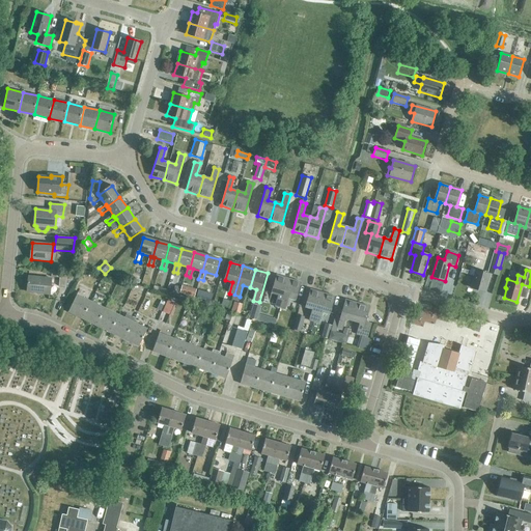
[(484,292),(490,274),(476,271),(471,288),(484,292)]
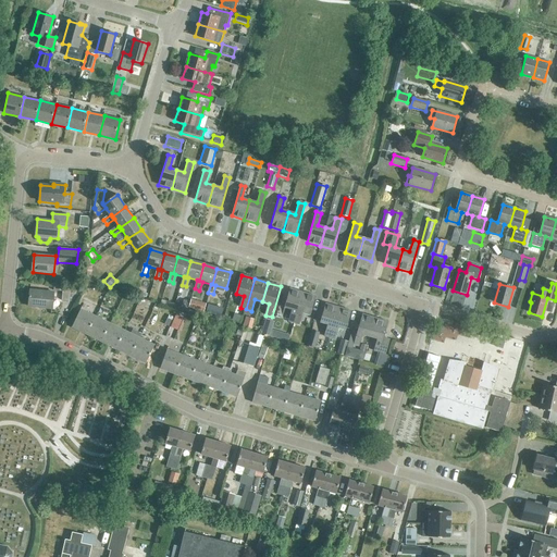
[(71,288),(63,287),(61,300),(70,301),(71,288)]
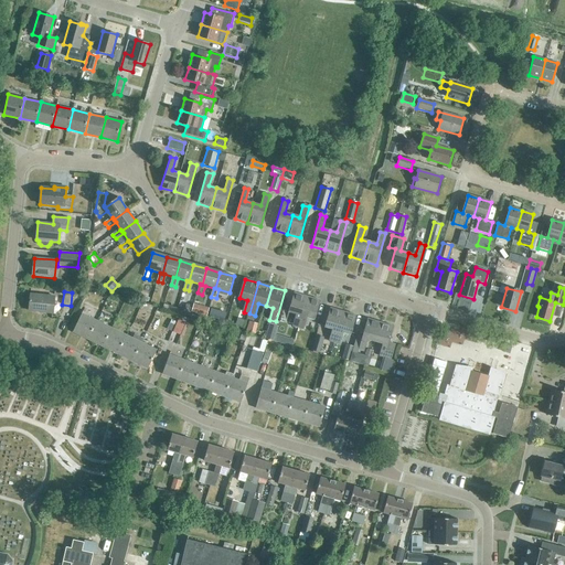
[(298,328),(307,297),(294,294),(288,312),(296,315),(292,327),(298,328)]
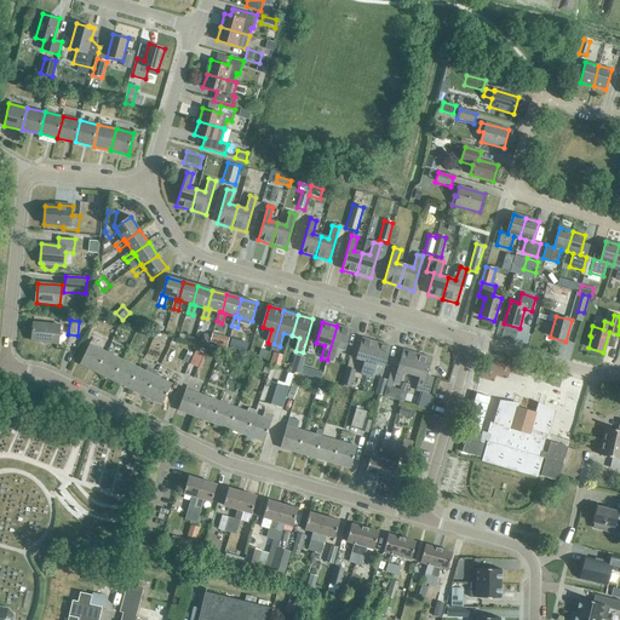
[(58,344),(59,326),(34,323),(32,342),(58,344)]
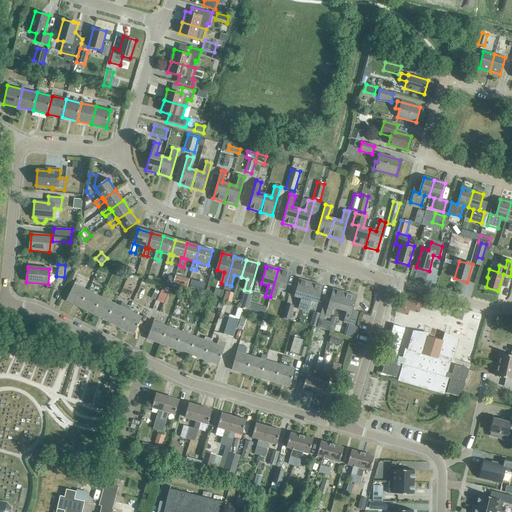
[(278,269),(270,297),(275,299),(278,288),(285,290),(290,273),(278,269)]
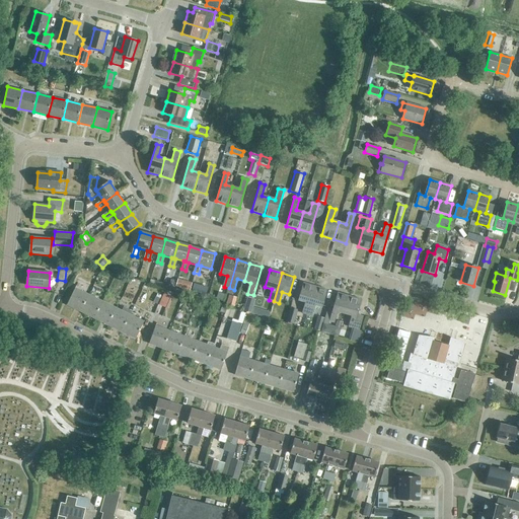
[(118,285),(126,289),(129,283),(121,279),(118,285)]
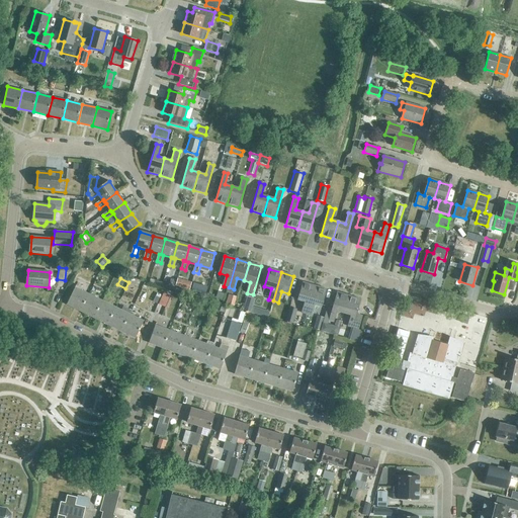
[(178,278),(178,286),(192,287),(193,279),(178,278)]
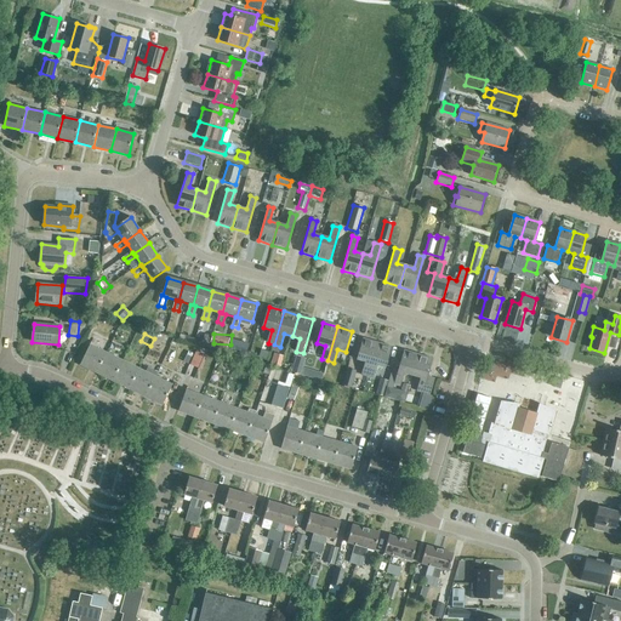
[(368,377),(377,343),(363,339),(357,359),(365,362),(362,375),(368,377)]
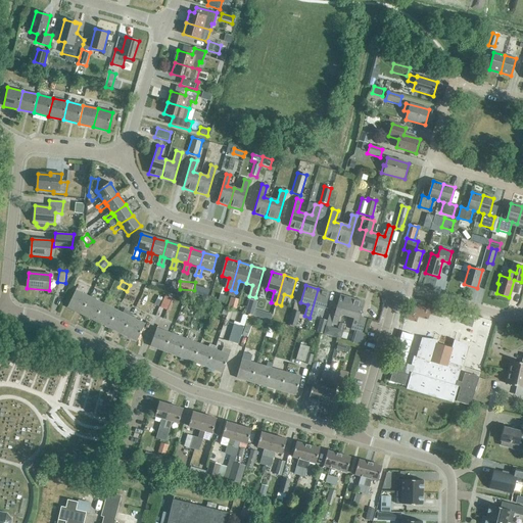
[(318,289),(310,318),(315,319),(318,307),(325,310),(330,292),(318,289)]
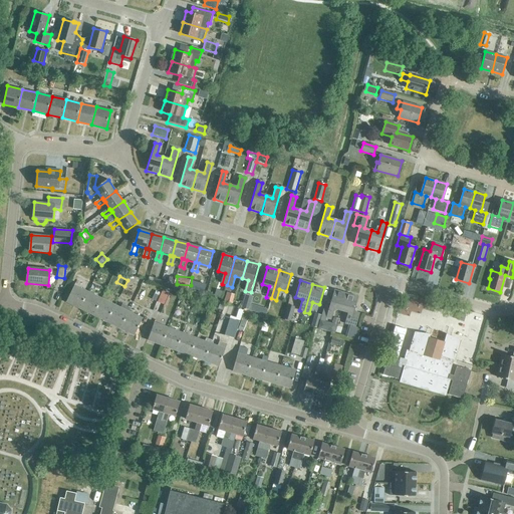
[(80,309),(88,293),(75,286),(67,302),(80,309)]
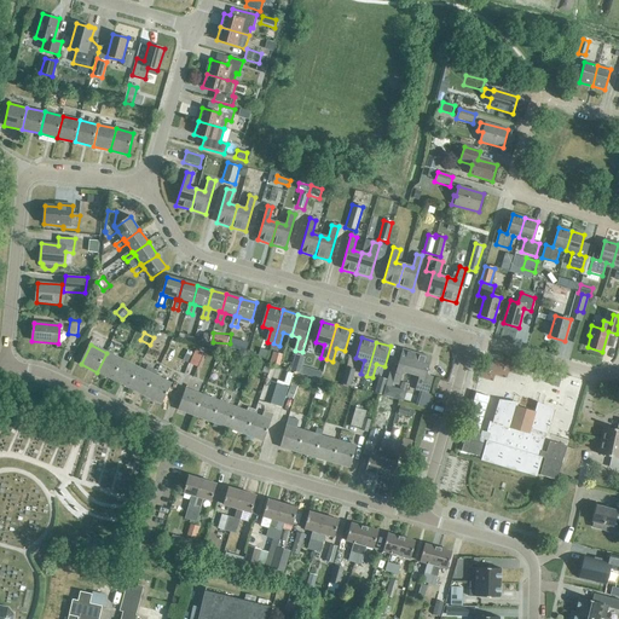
[(180,350),(171,345),(163,359),(173,364),(180,350)]
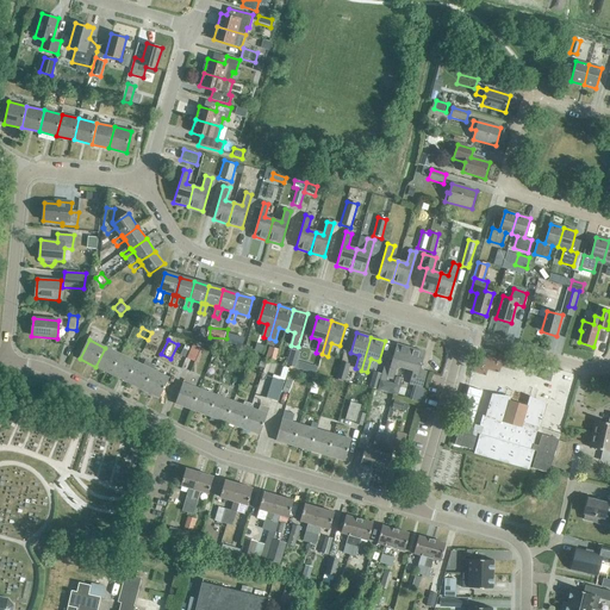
[(405,369),(411,348),(397,344),(387,378),(393,380),(398,367),(405,369)]
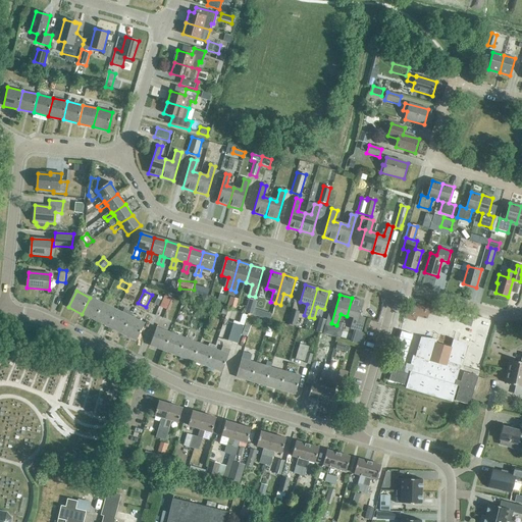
[(166,309),(171,298),(164,296),(159,307),(166,309)]
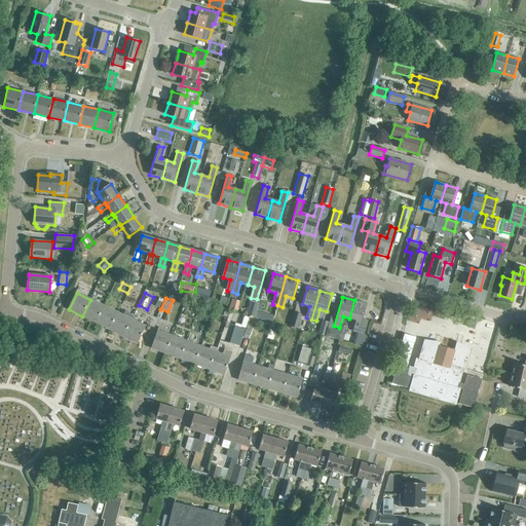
[(229,310),(237,313),(240,302),(232,299),(229,310)]
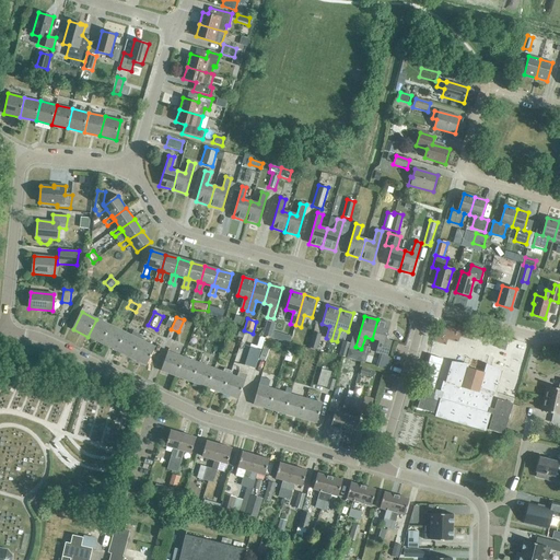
[(102,343),(112,326),(96,319),(88,337),(102,343)]
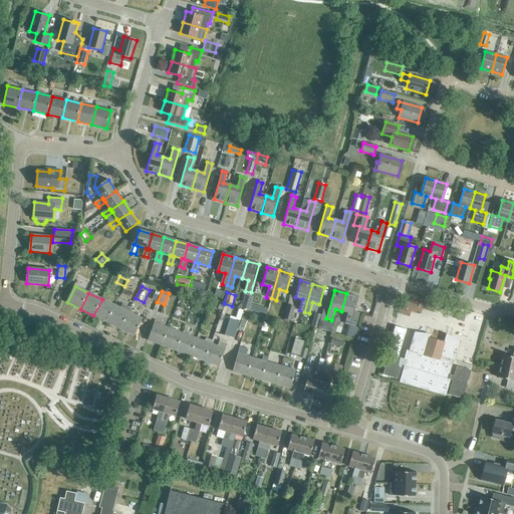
[(346,293),(341,311),(348,313),(345,323),(356,327),(360,313),(354,312),(358,297),(346,293)]
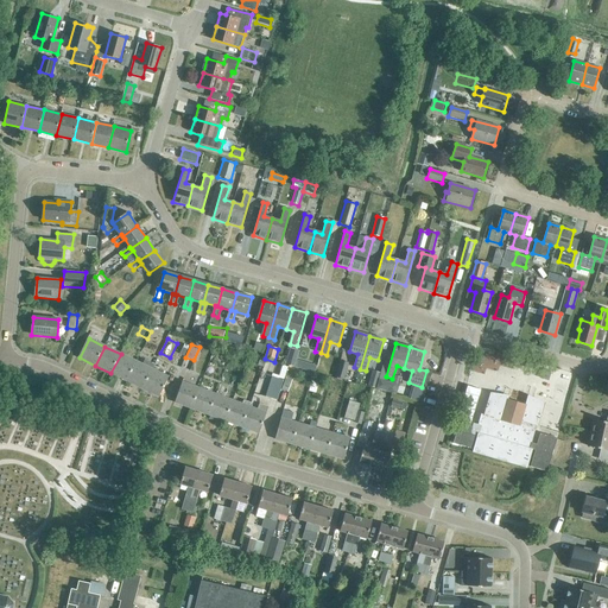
[(295,367),(299,352),(290,348),(285,365),(295,367)]
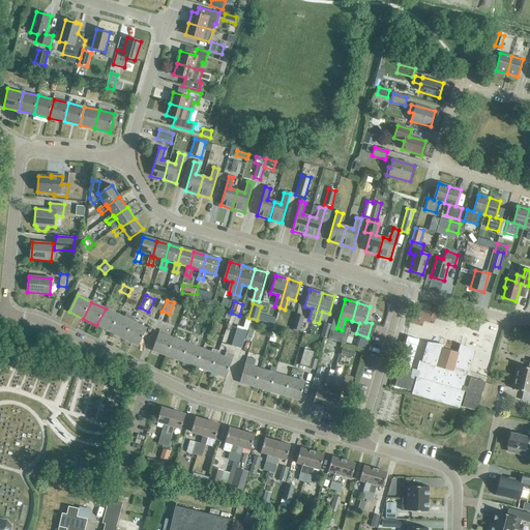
[(111,332),(119,316),(106,308),(96,325),(111,332)]
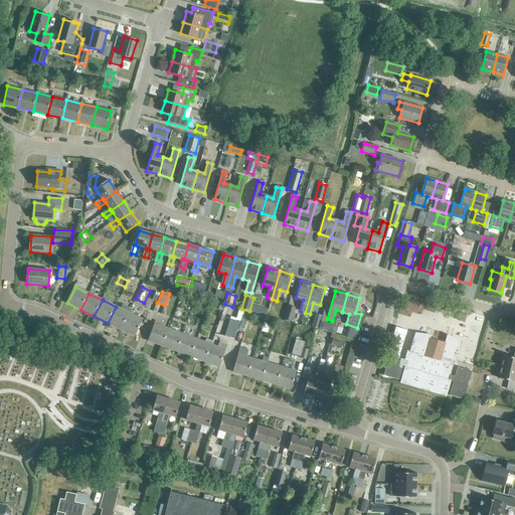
[(285,314),(289,303),(282,301),(279,313),(285,314)]
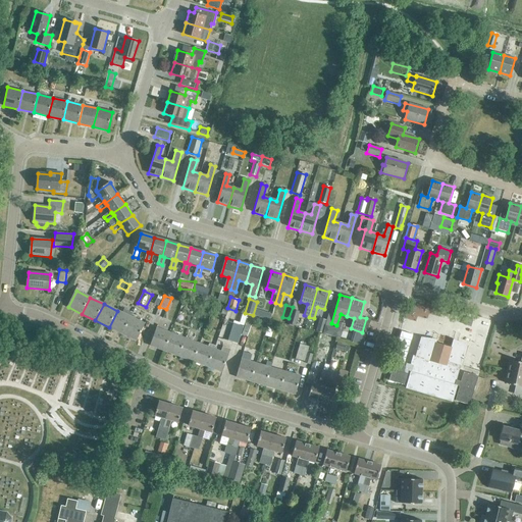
[(163,318),(166,309),(159,307),(156,315),(163,318)]
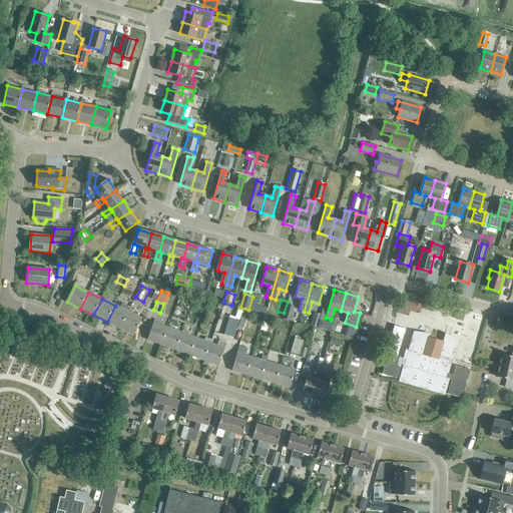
[(438,303),(436,309),(452,314),(453,308),(438,303)]
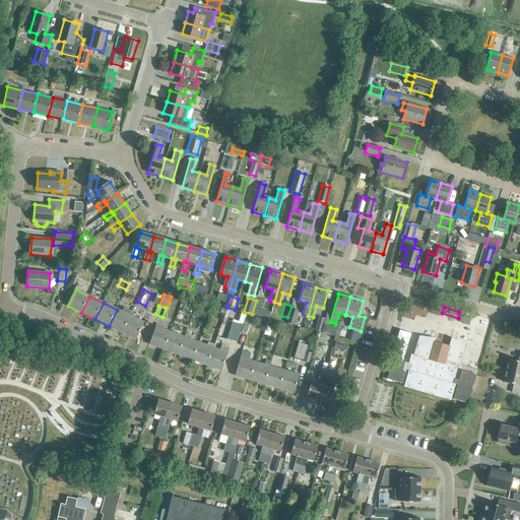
[(270,313),(254,309),(253,315),(268,319),(270,313)]
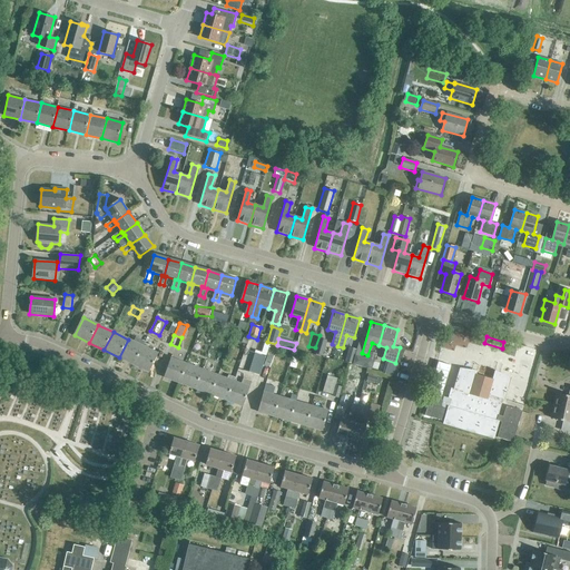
[(323,356),(327,341),(320,338),(315,354),(323,356)]
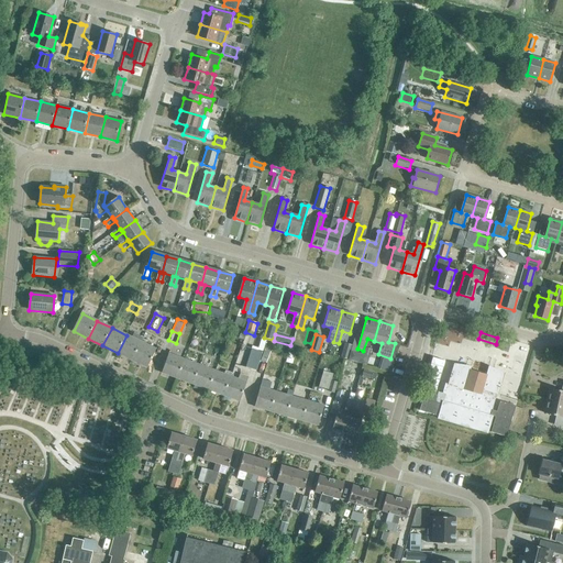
[(132,361),(141,343),(127,335),(118,353),(132,361)]
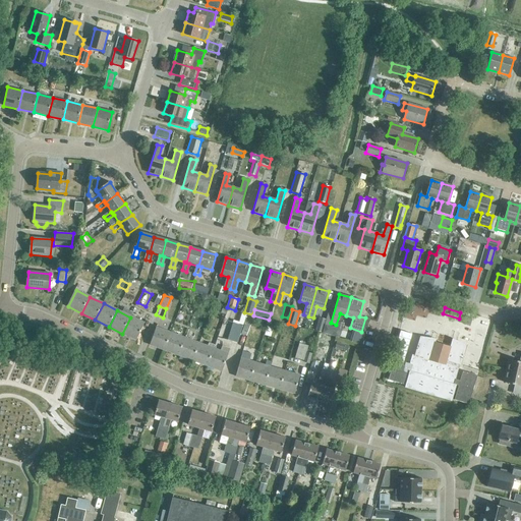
[(130,317),(122,334),(136,340),(145,324),(130,317)]
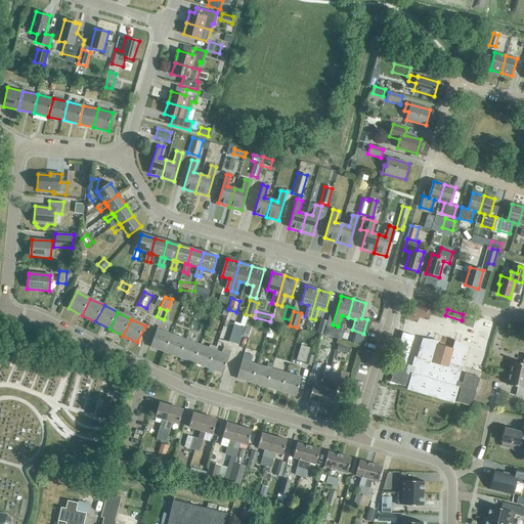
[(324,335),(328,321),(320,319),(317,333),(324,335)]
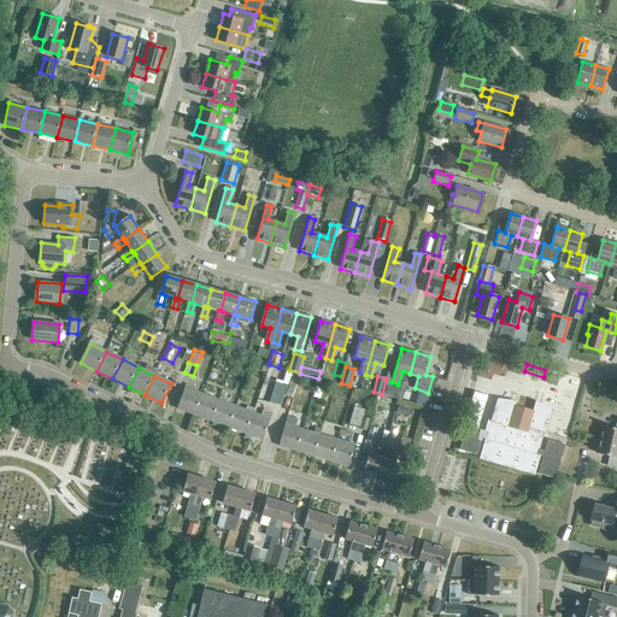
[(288,386),(275,382),(269,404),(281,406),(288,386)]
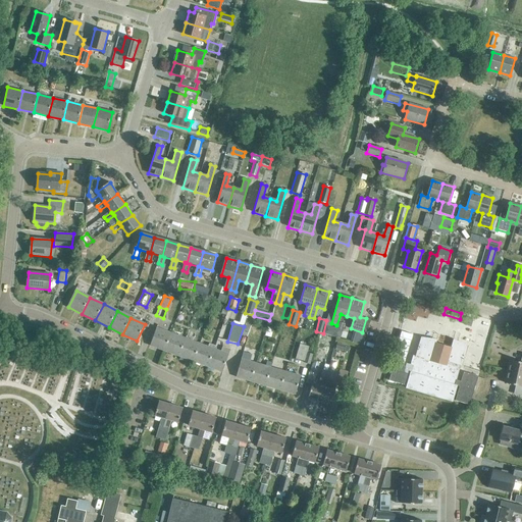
[(338,338),(342,330),(325,325),(323,334),(338,338)]
